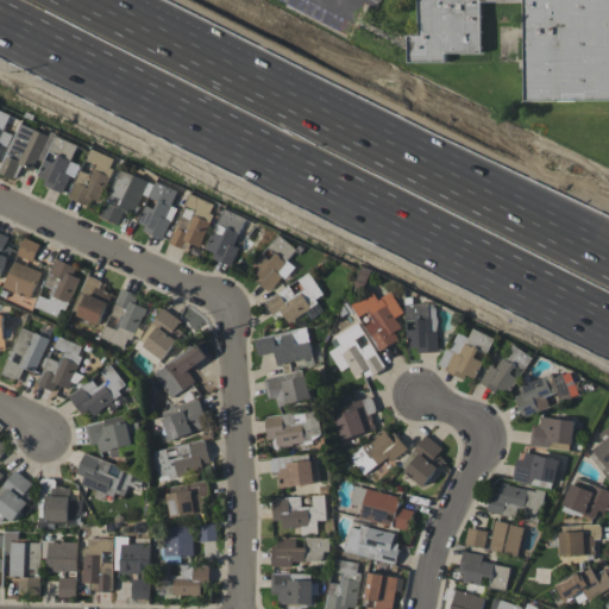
[(608,0),(419,0),(420,38),(412,38),(412,62),(445,62),(445,54),(482,54),(481,1),(525,1),(526,101),(608,100),(608,0)]
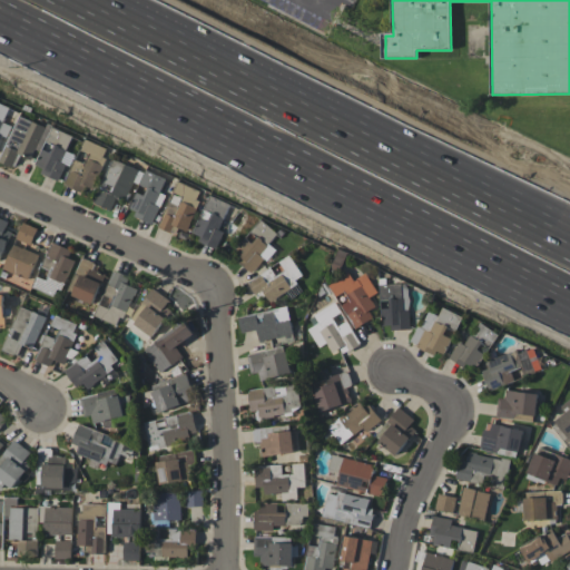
[(11,125),(6,136),(1,135),(0,137),(0,102),(8,107),(2,121),(11,125)]
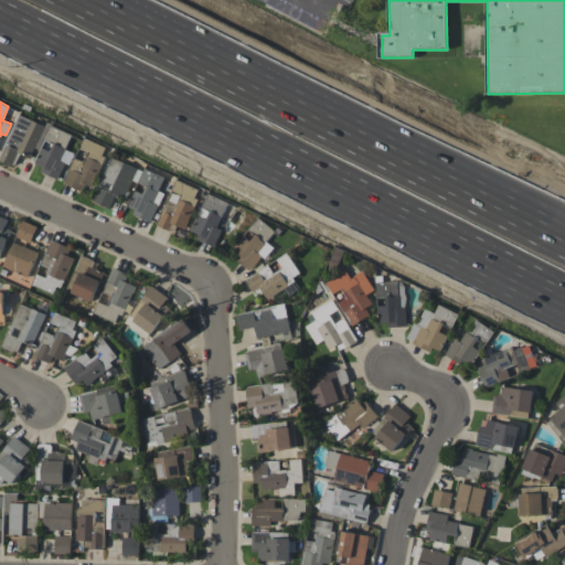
[(0,159),(0,153),(18,114),(43,126),(29,157),(18,151),(11,164),(0,159)]
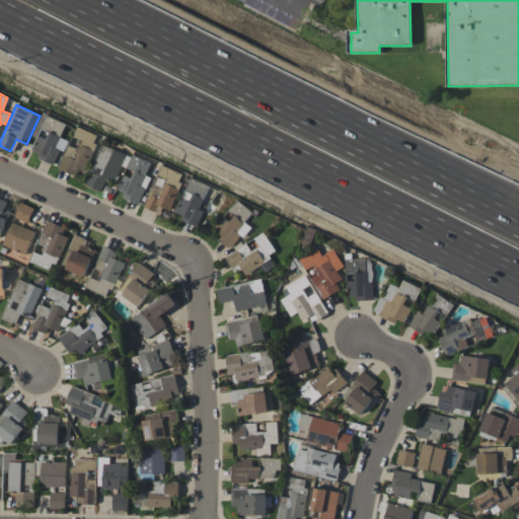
[(52,163),(36,156),(39,153),(31,149),(38,135),(45,138),(48,132),(40,129),(46,115),(65,123),(55,146),(59,148),(52,163)]
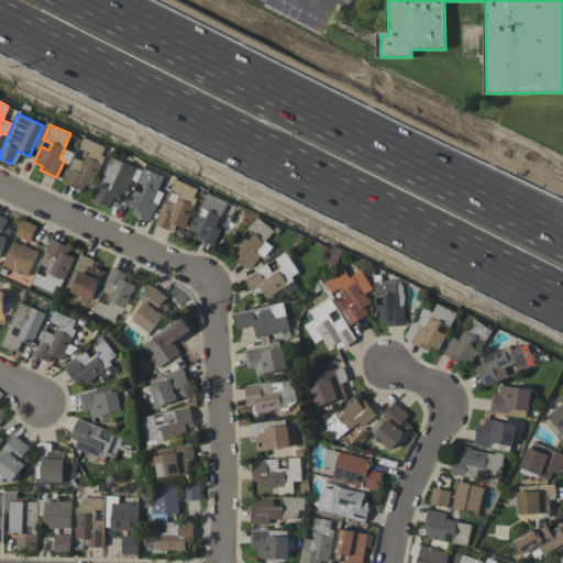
[(63,180),(74,157),(83,162),(87,152),(77,147),(81,135),(105,146),(101,154),(105,156),(91,186),(84,181),(80,189),(63,180)]
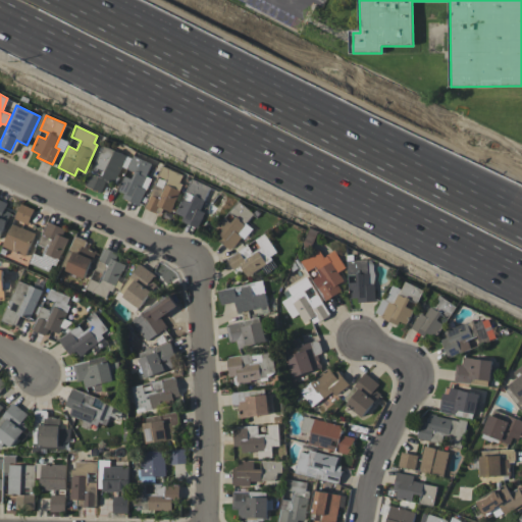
[(86,184),(103,145),(126,155),(114,183),(106,179),(101,191),(86,184)]
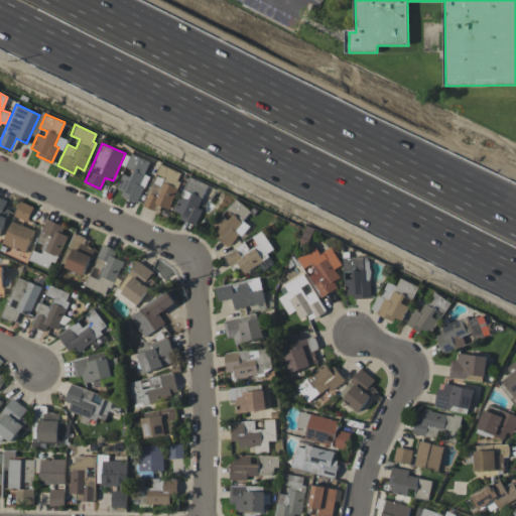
[(137,202),(122,195),(123,190),(117,188),(123,173),(130,176),(133,169),(125,166),(131,153),(149,161),(148,163),(149,164),(147,167),(145,170),(146,170),(145,172),(144,172),(139,184),(144,186),(137,202)]
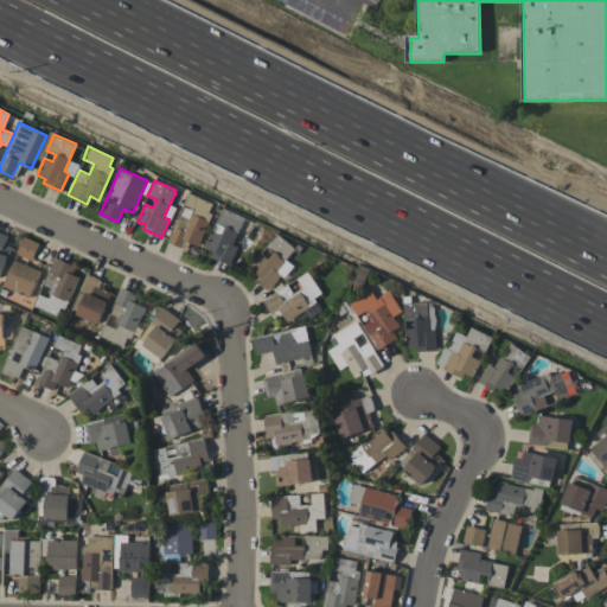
[(212,203),(208,211),(212,213),(198,246),(190,241),(186,250),(166,241),(179,215),(189,218),(193,209),(183,204),(189,192),(212,203)]
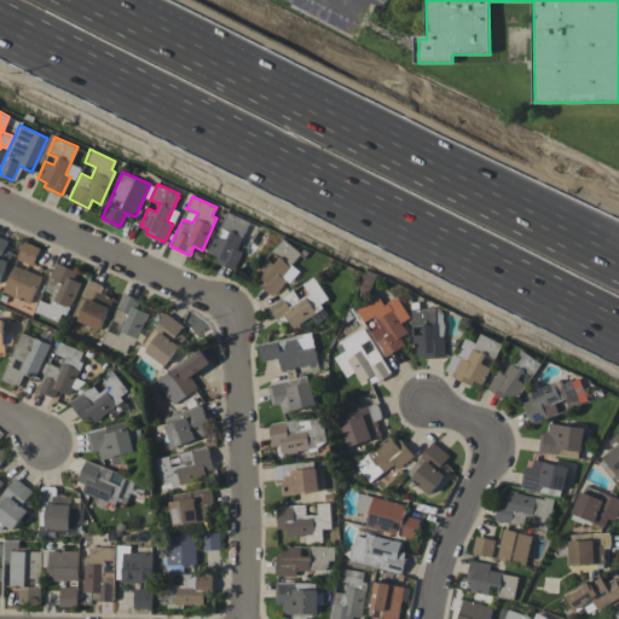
[(208,252),(217,235),(225,238),(229,231),(219,226),(226,210),(248,221),(236,248),(242,252),(233,270),(215,261),(218,255),(208,252)]
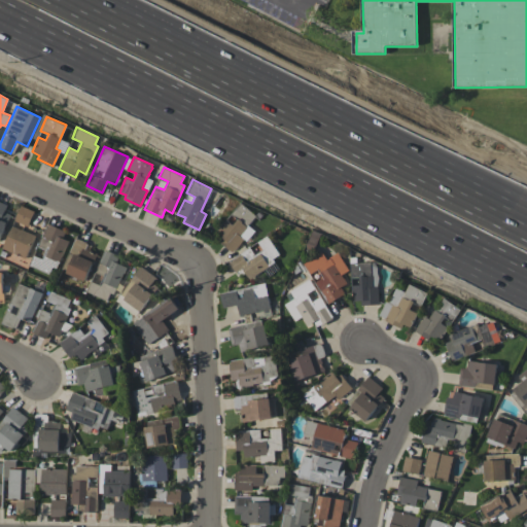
[(0,237),(0,202),(7,205),(4,211),(10,214),(0,237)]
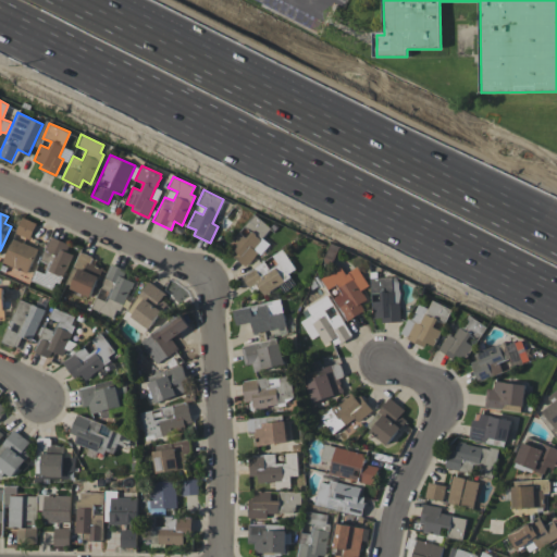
[(271,227),(252,248),(258,252),(246,267),(232,255),(235,251),(227,245),(239,232),(246,237),(250,232),(244,225),(254,213),(271,227)]
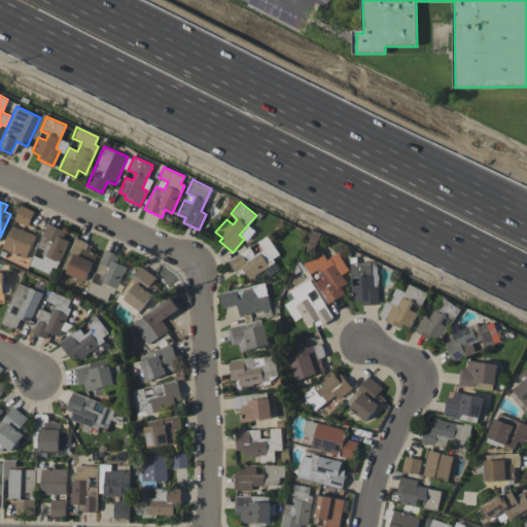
[(14,220),(21,205),(34,211),(28,226),(14,220)]
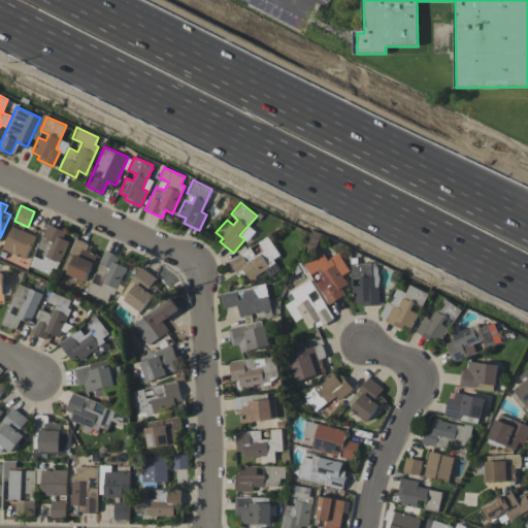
[(69,240),(66,246),(65,246),(53,275),(29,265),(34,255),(42,259),(45,250),(37,246),(47,224),(66,231),(63,238),(69,240)]
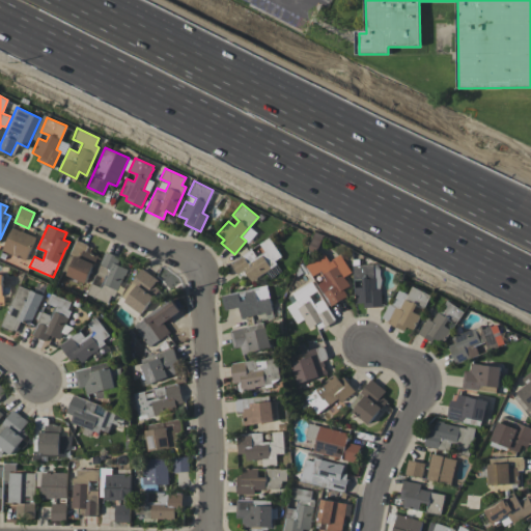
[(26,259),(2,249),(12,226),(35,236),(26,259)]
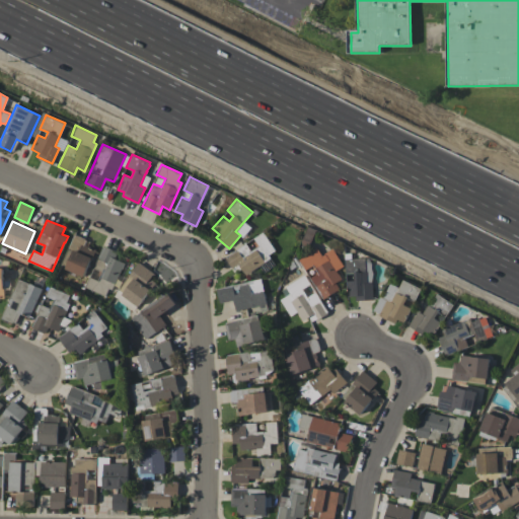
[(225,256),(245,242),(250,250),(258,245),(253,237),(263,231),(275,250),(269,254),(271,258),(246,275),(238,264),(232,268),(225,256)]
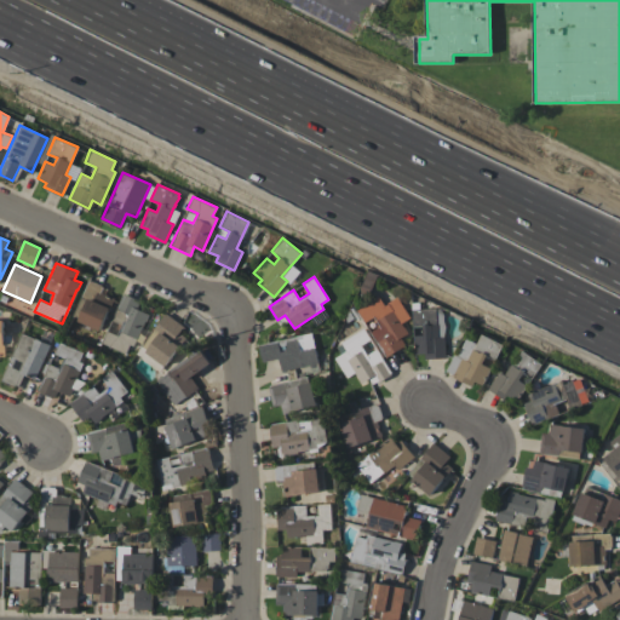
[(73,315),(89,280),(90,281),(91,280),(103,285),(102,286),(103,287),(101,292),(114,298),(99,329),(78,320),(79,317),(73,315)]
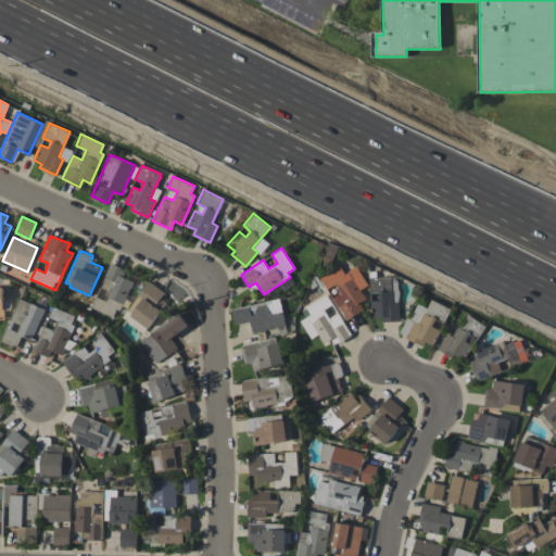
[(91,306),(96,295),(105,300),(109,290),(100,287),(111,263),(126,268),(122,276),(134,281),(130,288),(119,310),(116,308),(113,316),(91,306)]
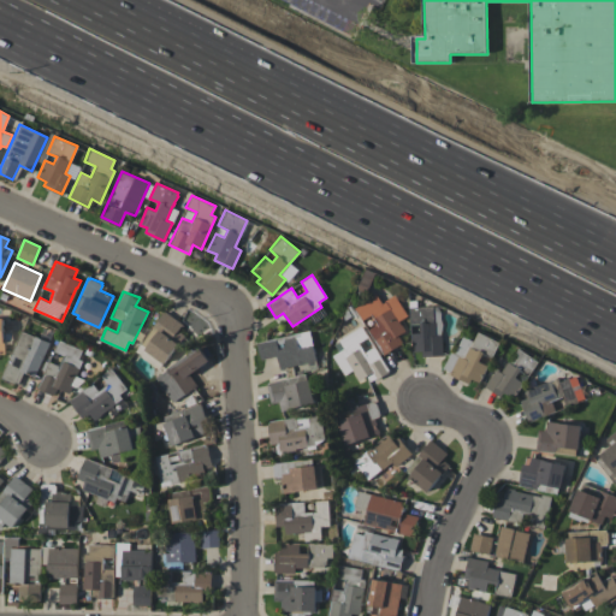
[(355,309),(378,295),(383,303),(395,295),(408,315),(398,321),(404,331),(397,335),(402,343),(384,354),(368,329),(377,324),(372,314),(362,320),(355,309)]
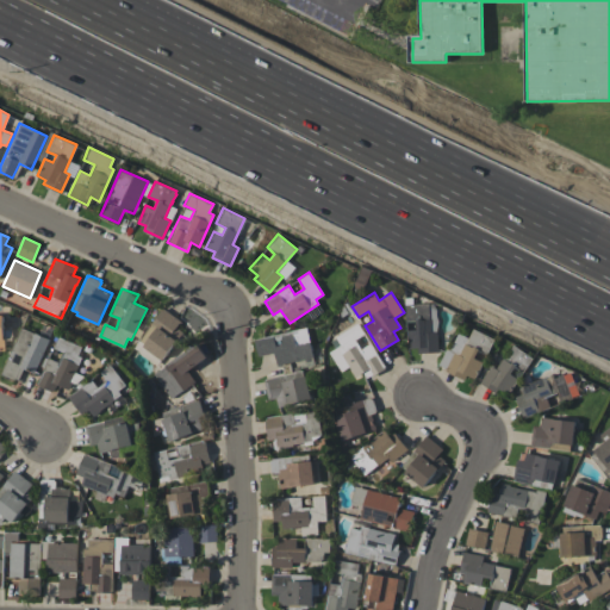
[(439,352),(418,353),(418,348),(409,348),(408,330),(417,329),(416,321),(406,321),(405,304),(433,303),(436,310),(436,315),(439,321),(436,331),(439,352)]
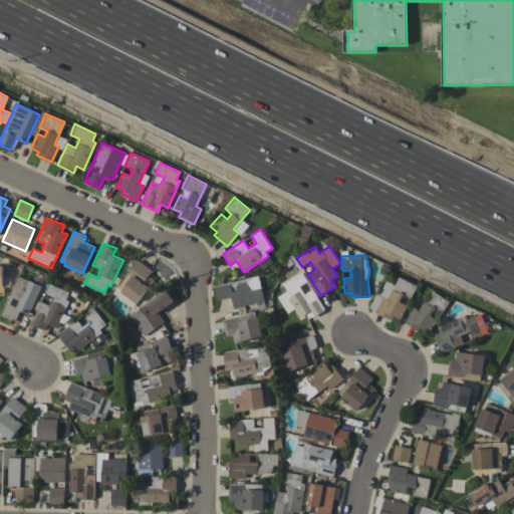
[(137,303),(120,291),(122,290),(117,286),(137,259),(153,270),(149,275),(154,279),(137,303)]
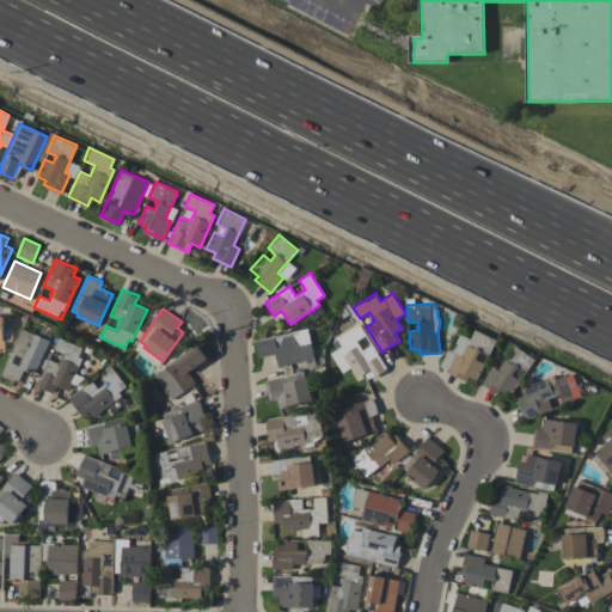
[(331,354),(343,347),(337,337),(359,323),(366,335),(357,341),(363,349),(372,343),(387,368),(373,378),(372,375),(368,378),(365,373),(357,378),(350,367),(343,372),(331,354)]
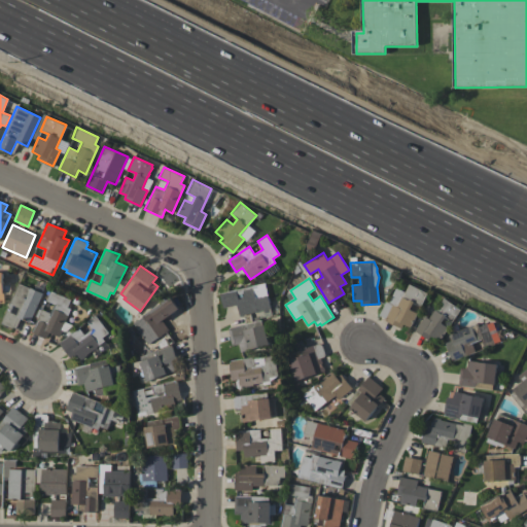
[(15,328),(1,322),(19,282),(42,292),(30,322),(21,318),(15,328)]
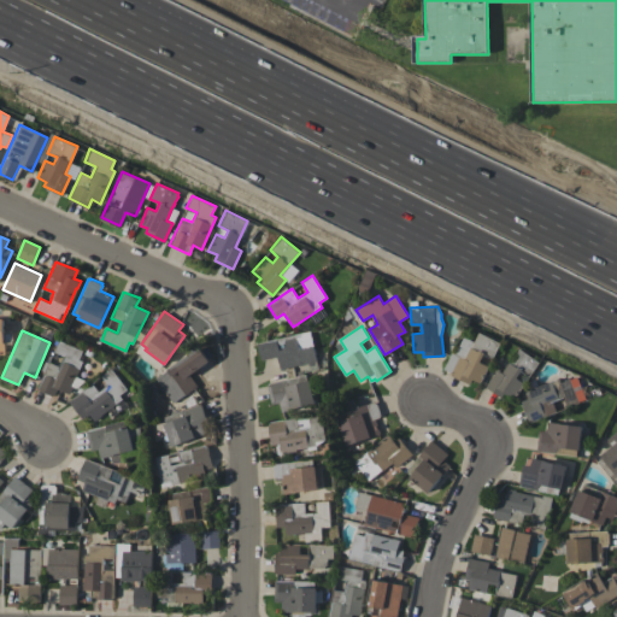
[(258,342),(310,331),(317,360),(281,370),(277,356),(262,360),(258,342)]
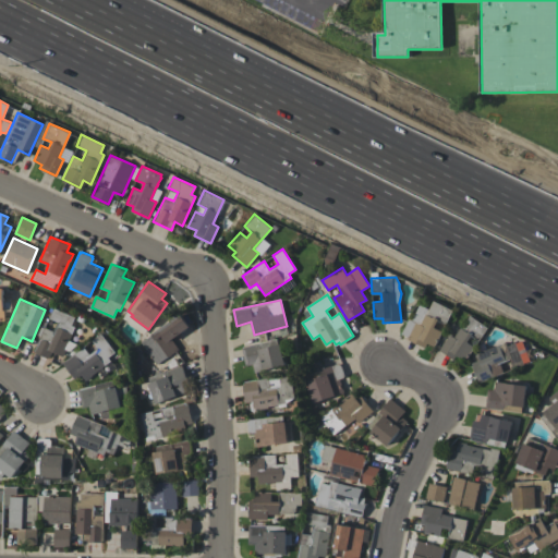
[(428,308),(433,301),(452,310),(445,324),(437,320),(434,327),(441,330),(434,346),(427,342),(425,347),(408,338),(408,337),(401,334),(409,318),(411,319),(419,304),(428,308)]
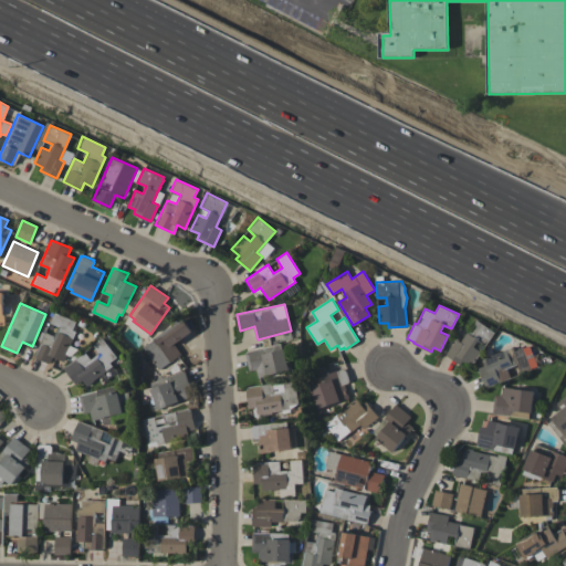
[(34,356),(41,341),(39,339),(42,332),(45,333),(45,332),(54,336),(59,326),(49,323),(54,311),(76,321),(73,329),(76,331),(63,360),(52,355),(49,363),(34,356)]
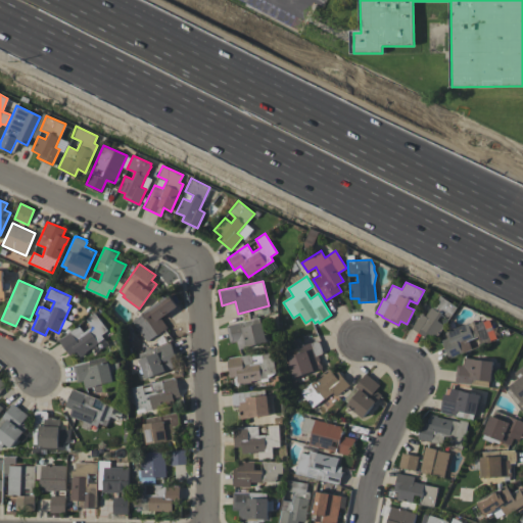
[(160,318),(167,327),(147,341),(132,320),(144,312),(170,294),(178,305),(160,318)]
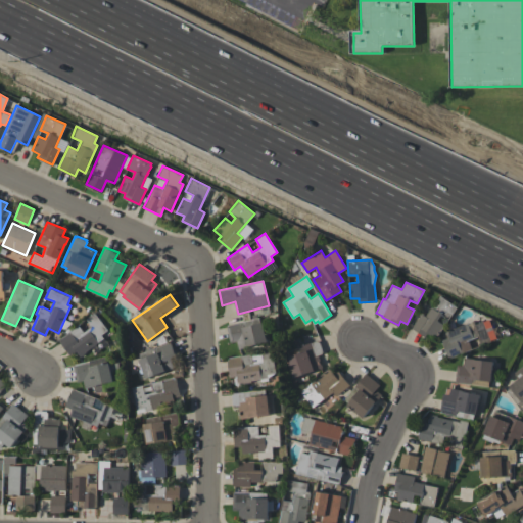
[(412,327),(422,314),(426,316),(440,295),(458,306),(448,320),(442,315),(438,320),(445,325),(436,338),(427,333),(425,336),(412,327)]
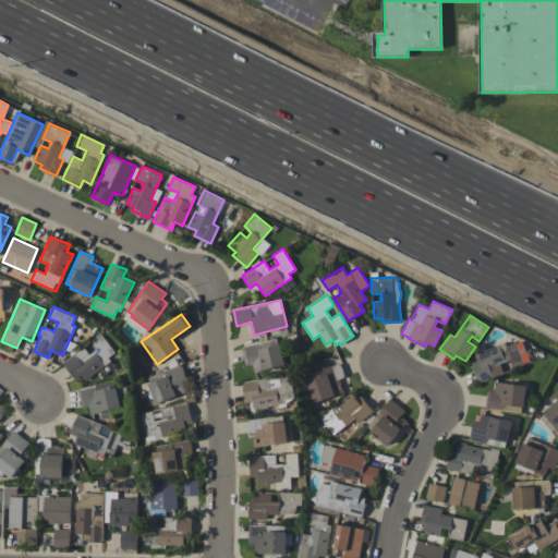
[(74,378),(62,362),(84,346),(89,353),(97,348),(92,340),(101,332),(117,352),(109,358),(117,367),(111,372),(107,364),(102,367),(108,373),(104,376),(98,371),(86,379),(81,373),(74,378)]
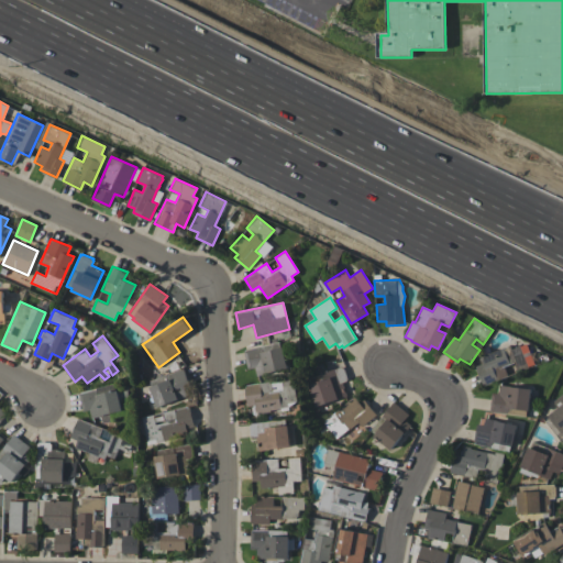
[(528,366),(517,371),(514,362),(504,366),(507,375),(484,384),(476,366),(483,363),(481,356),(510,344),(511,348),(519,345),(528,366)]
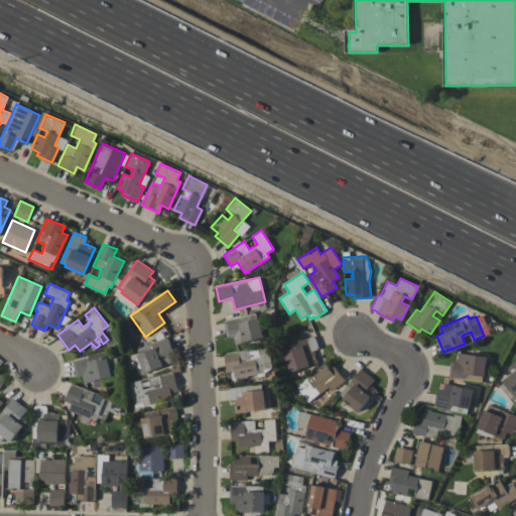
[(234,336),(228,338),(224,320),(239,317),(240,321),(259,317),(264,337),(235,344),(234,336)]
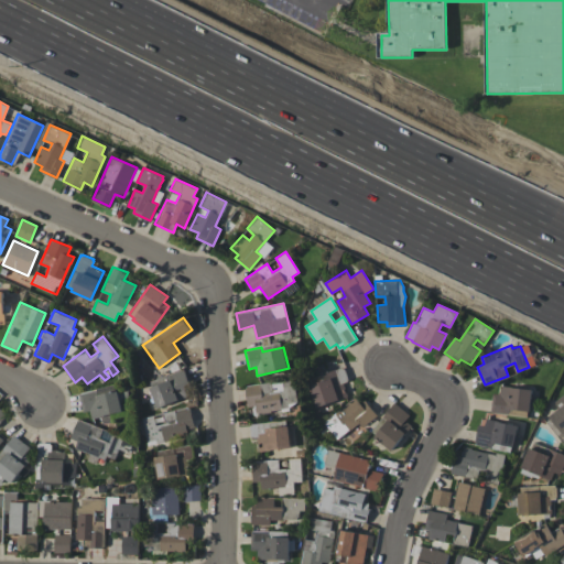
[(149,381),(183,367),(191,386),(184,389),(187,396),(158,408),(150,387),(151,387),(149,381)]
